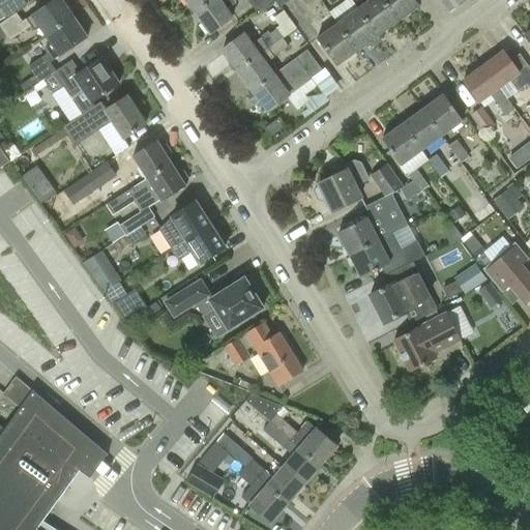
[(0,0),(0,7),(5,18),(26,5),(22,0),(0,0)]
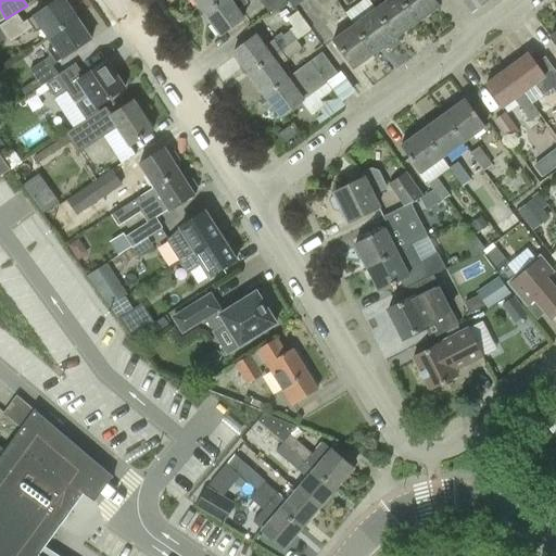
[(48,38),(77,19),(64,0),(57,0),(23,23),(17,14),(0,25),(0,41),(7,37),(10,41),(32,27),(35,32),(41,27),(48,38)]
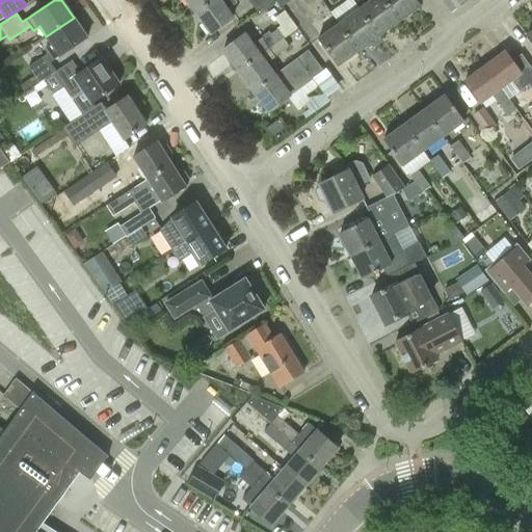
[(186,0),(196,14),(214,0),(186,0)]
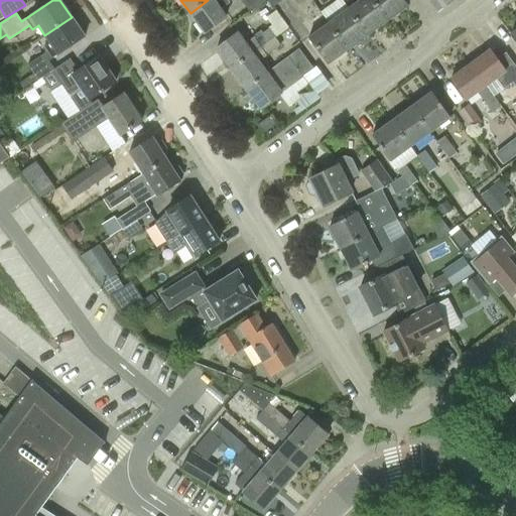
[(228,18),(221,9),(230,3),(227,0),(208,0),(190,13),(206,33),(228,18)]
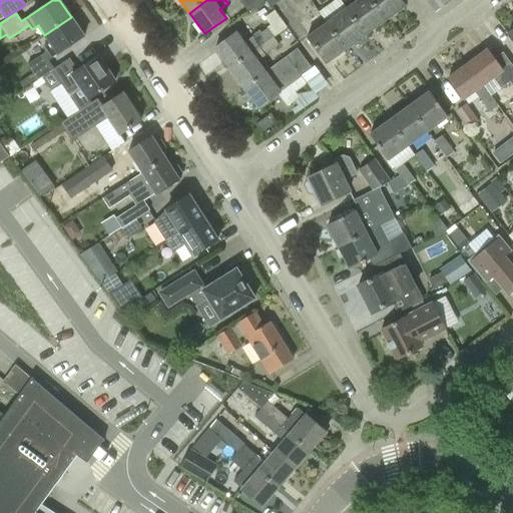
[(238,0),(248,12),(265,0),(238,0)]
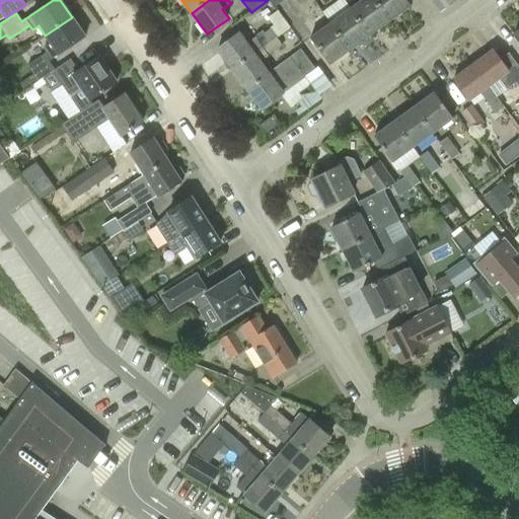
[(363,0),(351,9),(370,34),(390,20),(375,0),(363,0)]
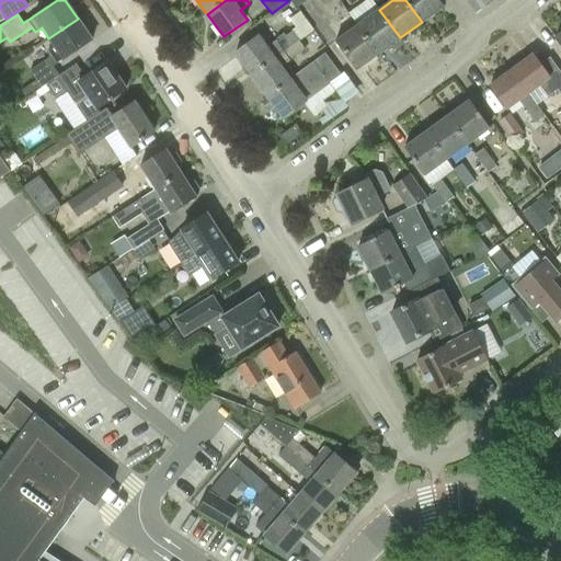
[(405,0),(422,22),(444,6),(439,0),(405,0)]
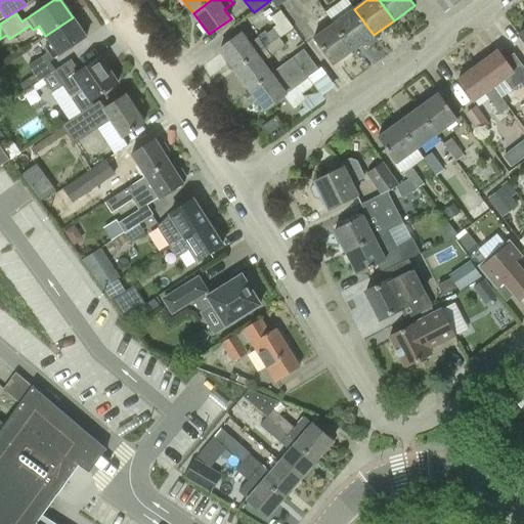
[(335,24),(353,50),(374,35),(354,9),(335,24)]
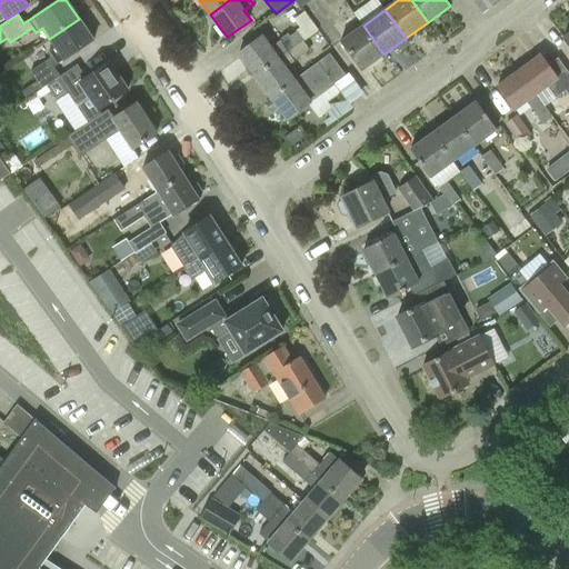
[(79,19),(49,39),(56,48),(49,51),(52,57),(31,71),(38,81),(21,91),(27,99),(47,86),(60,77),(53,67),(63,60),(65,61),(95,41),(79,19)]
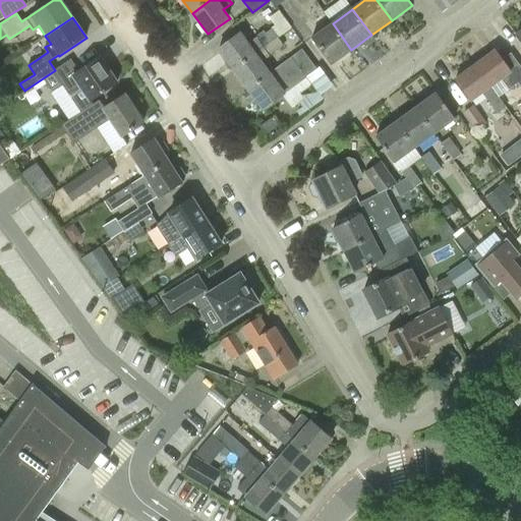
[(351,50),(333,23),(311,39),(331,64),(351,50)]
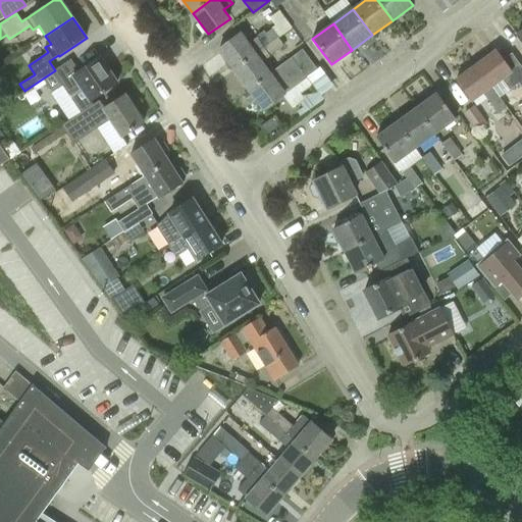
[(219,51),(233,70),(278,38),(278,37),(282,34),(276,25),(266,34),(264,31),(257,36),(258,37),(248,44),(242,35),(219,51)]
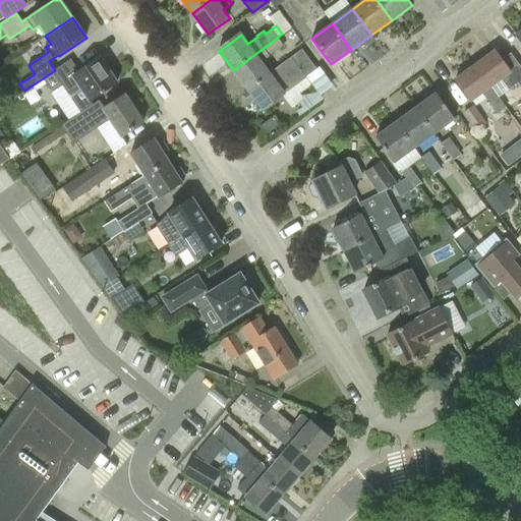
[(242,94),(270,74),(262,63),(270,56),(284,46),(278,38),(233,70),(247,90),(242,94)]
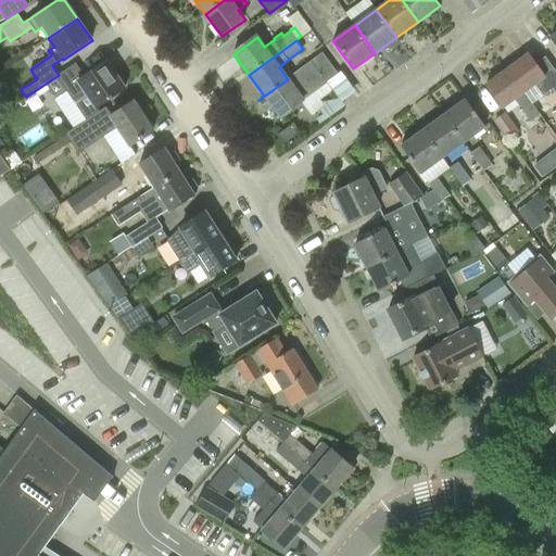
[(303,101),(327,84),(339,76),(323,54),(305,67),(288,79),(258,100),(266,111),(272,106),(280,118),(303,101)]
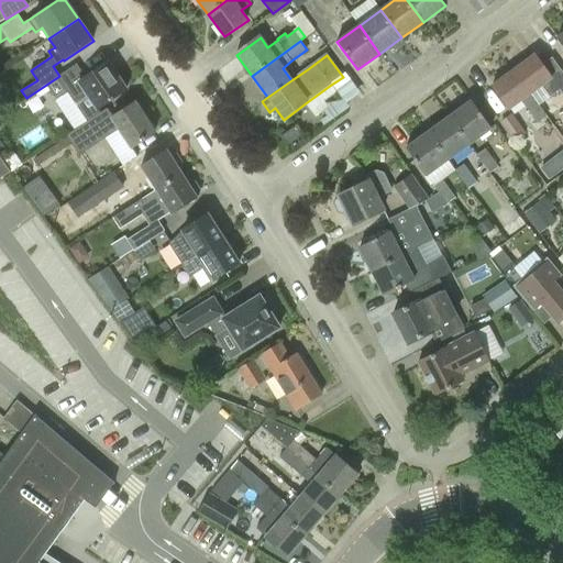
[(562,73),(552,57),(542,65),(534,55),(514,70),(530,94),(542,85),(550,97),(560,90),(562,95),(562,73)]
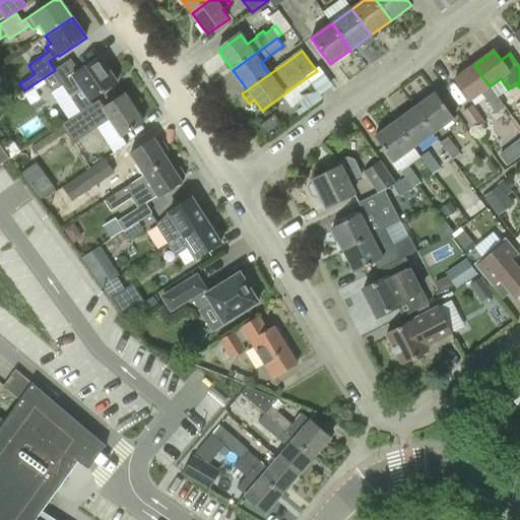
[(101,58),(79,72),(71,59),(55,70),(43,78),(52,91),(63,84),(69,94),(81,87),(90,101),(118,82),(101,58)]
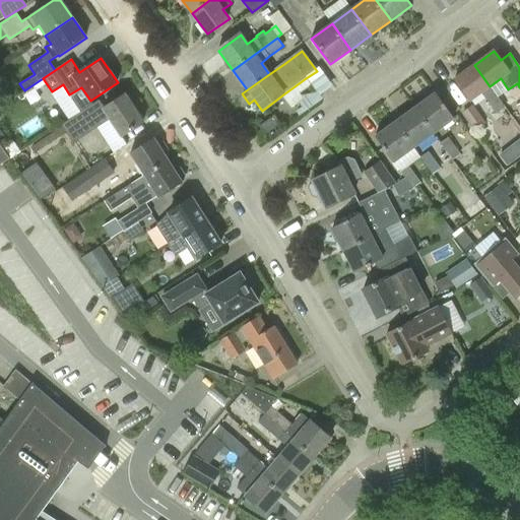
[(505,108),(490,86),(474,65),(454,79),(470,101),(481,92),(497,114),(505,108)]
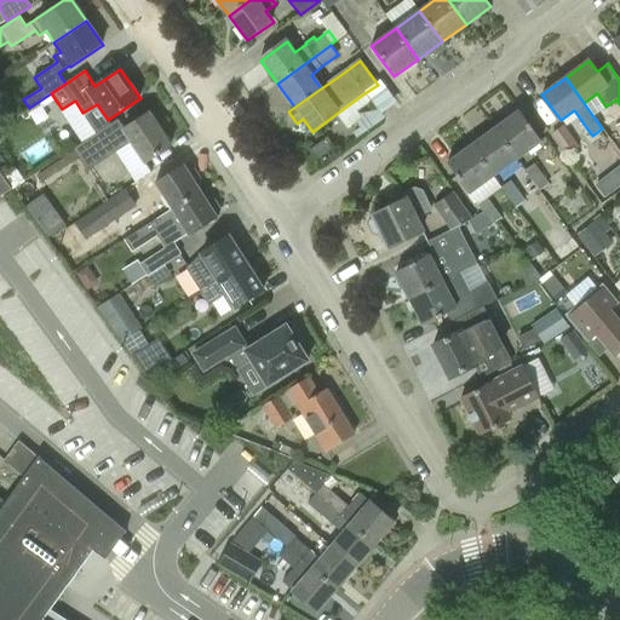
[(518,110),(494,128),(517,159),(526,153),(541,142),(518,110)]
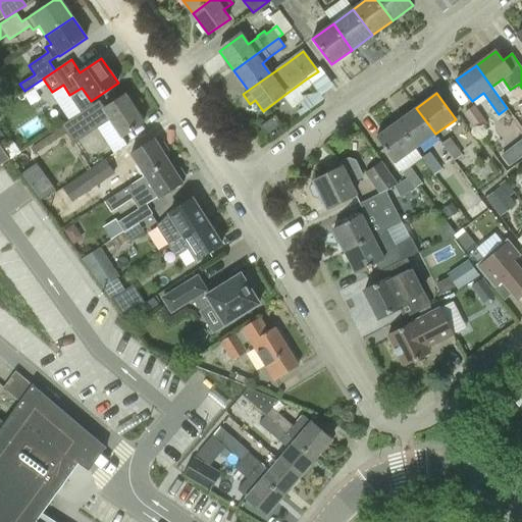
[(126,96),(105,109),(99,100),(61,125),(73,144),(99,127),(109,144),(121,137),(122,138),(145,123),(126,96)]
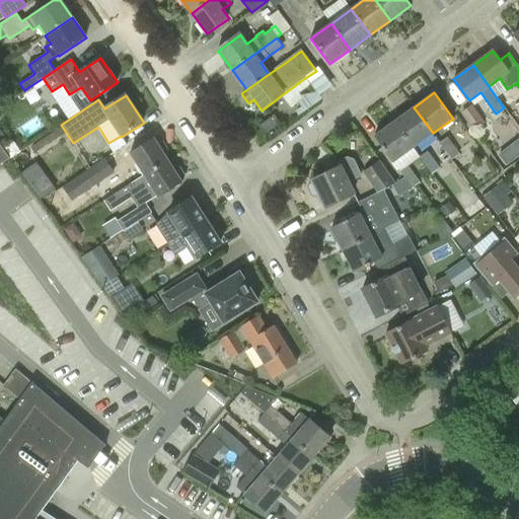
[(461,113),(474,130),(485,123),(471,104),(461,113)]
